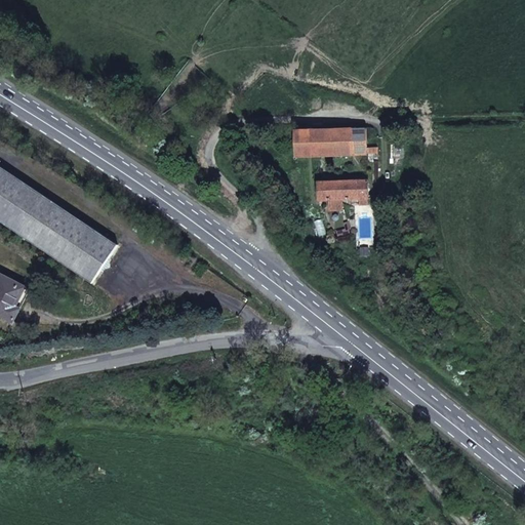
[(367,128),(295,131),(296,157),(374,154),(378,154),(378,148),(368,149),(367,128)]
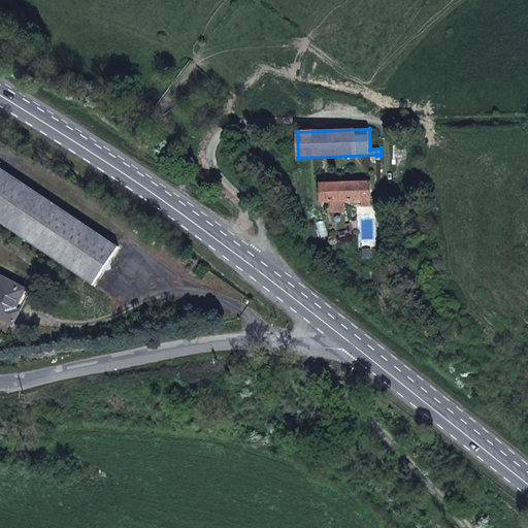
[(119,246),(0,167),(0,222),(93,285),(119,246)]
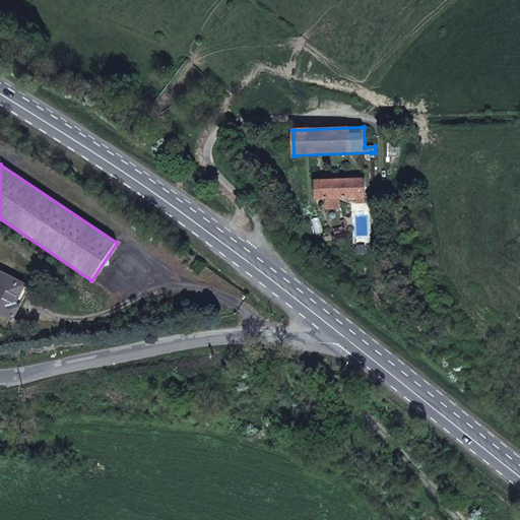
[(365,179),(315,181),(316,199),(355,197),(360,197),(363,197),(365,197),(365,179)]
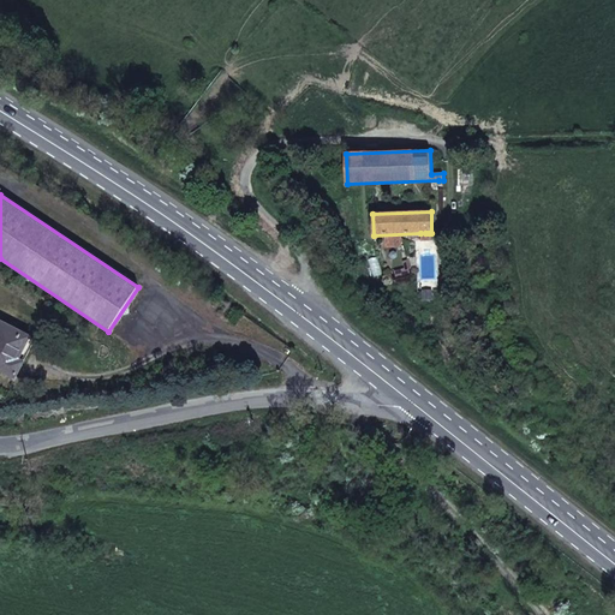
[(19,359),(31,336),(1,322),(0,324),(0,369),(17,377),(25,362),(19,359)]
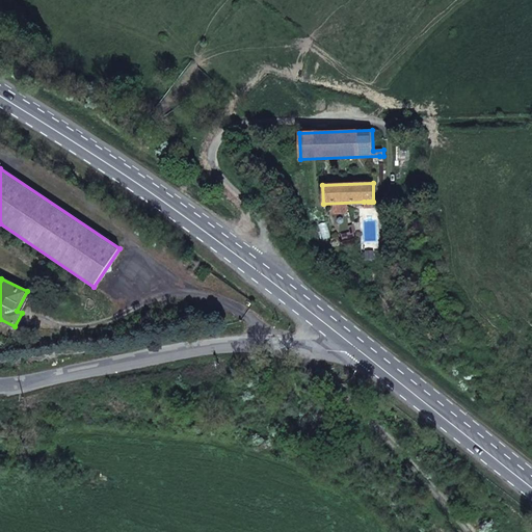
[(22,313),(31,293),(27,291),(17,311),(22,313)]
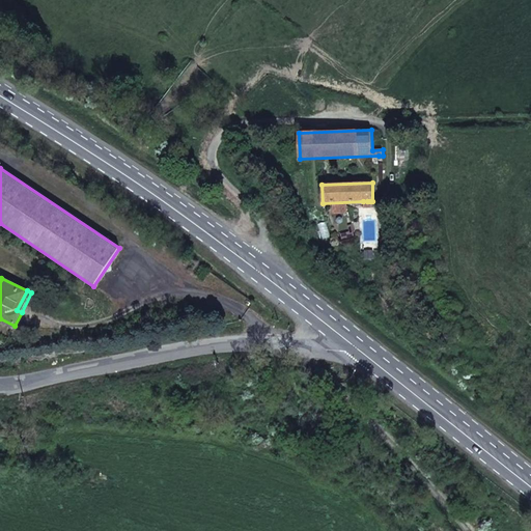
All buildings are outlined.
